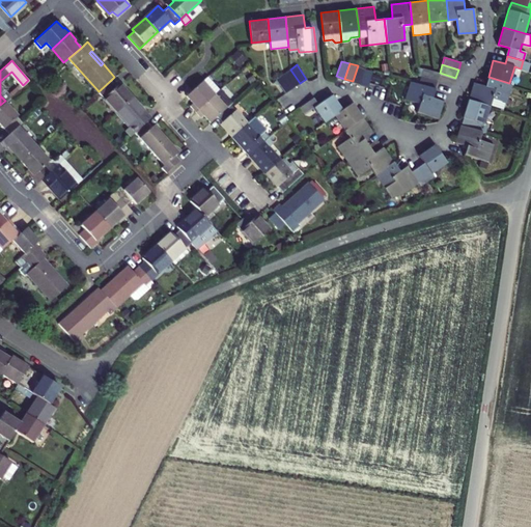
[(358,65),(353,81),(360,84),(365,68),(358,65)]
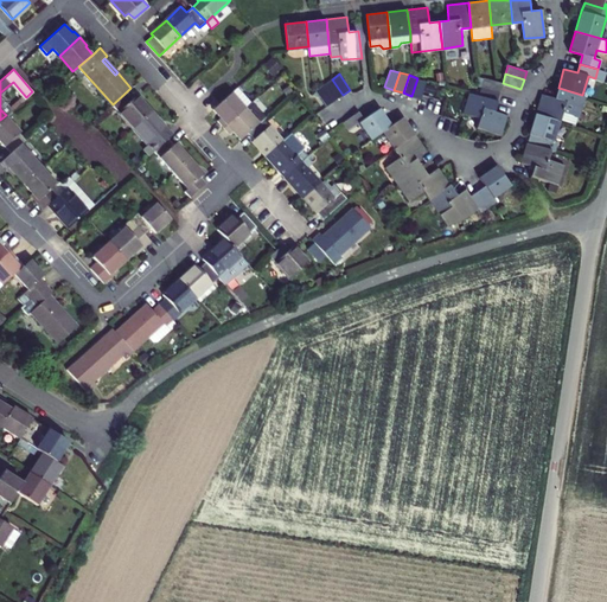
[(503,83),(485,77),(483,85),(500,91),(503,83)]
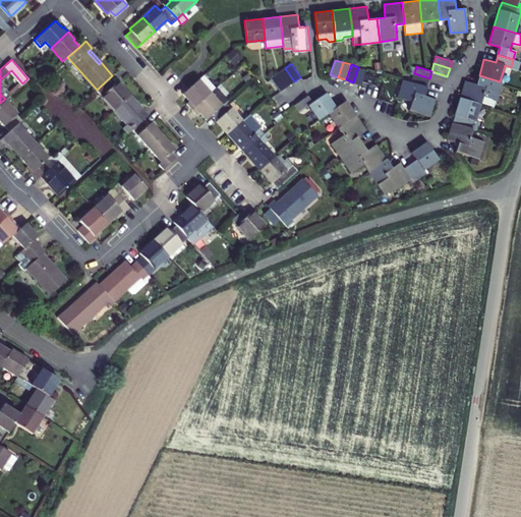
[(366,69),(358,67),(353,82),(361,84),(366,69)]
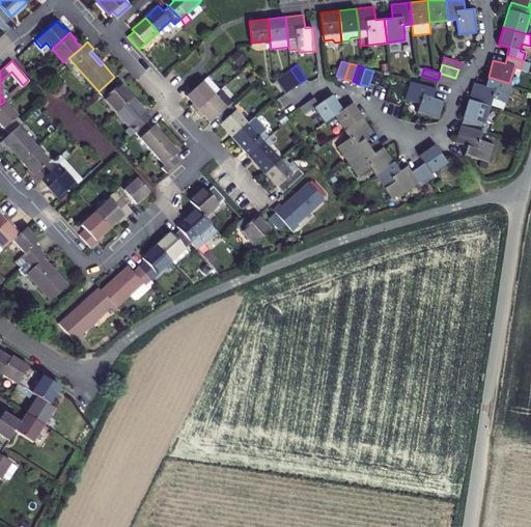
[(292,88),(300,83),(290,70),(283,74),(292,88)]
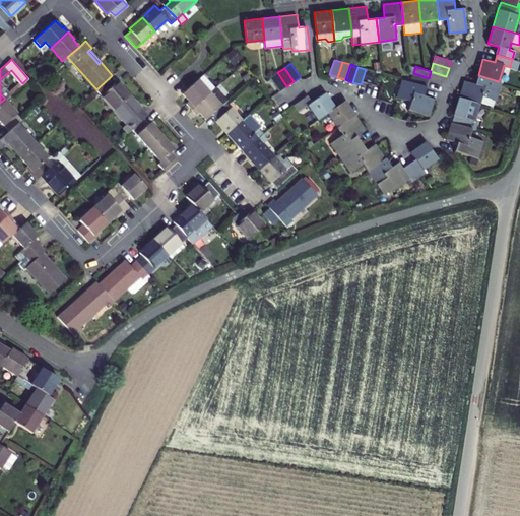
[(286,86),(277,72),(270,77),(279,90),(286,86)]
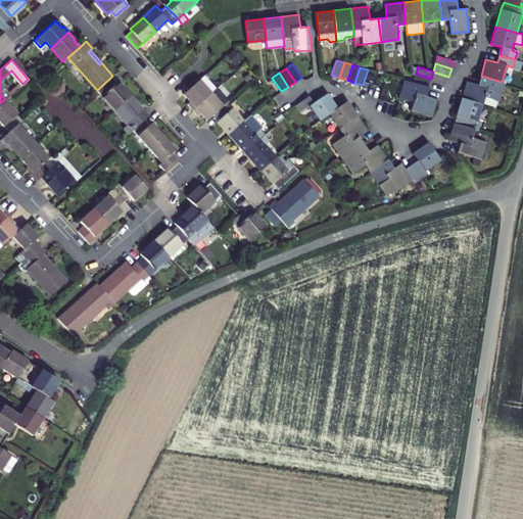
[(218,87),(205,74),(191,87),(183,94),(190,101),(187,104),(192,109),(216,88),(218,87)]
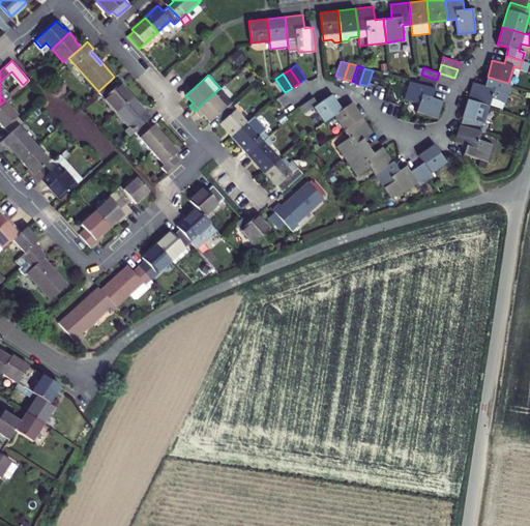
[(421,75),(418,84),(434,88),(437,80),(421,75)]
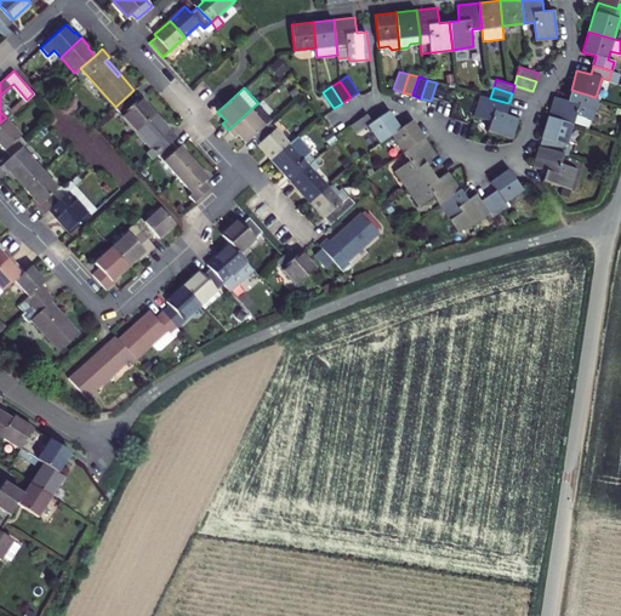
[(591,130),(599,98),(596,97),(571,90),(568,100),(554,96),(547,117),(573,124),(591,130)]
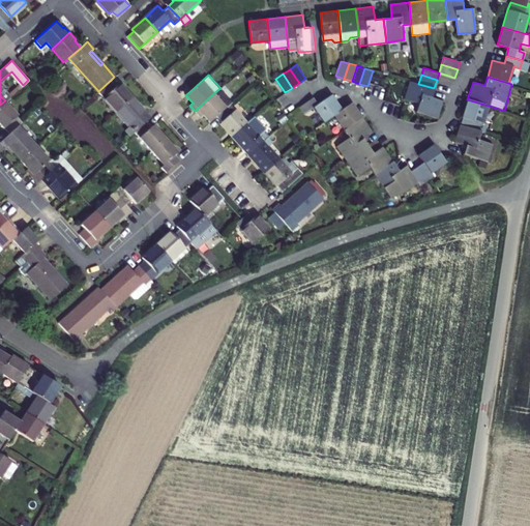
[(116,111),(131,96),(119,83),(116,86),(111,80),(98,91),(116,111)]
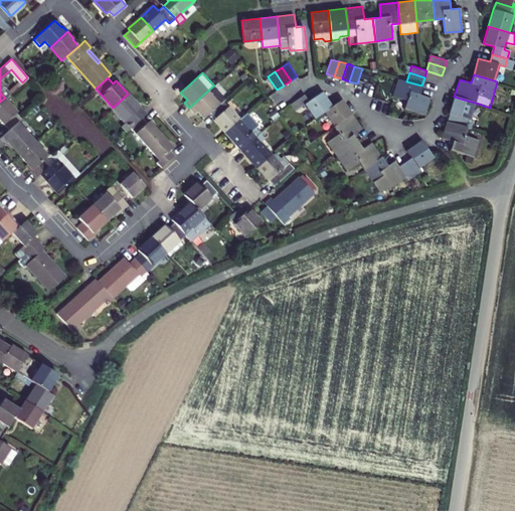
[(406,81),(398,78),(393,96),(407,100),(404,108),(425,114),(431,98),(419,94),(421,86),(406,81)]
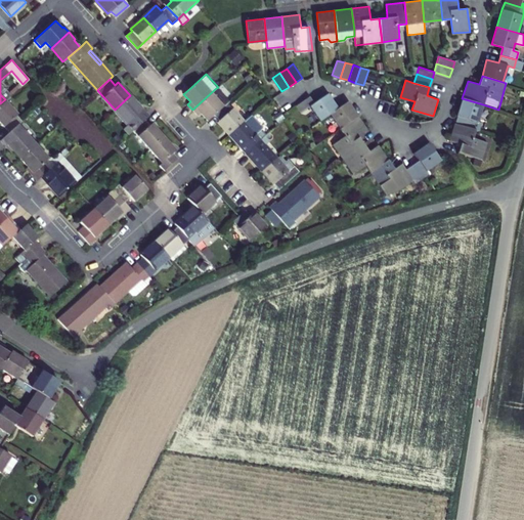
[(228,102),(216,88),(192,110),(199,116),(202,114),(208,121),(215,114),(227,103),(228,102)]
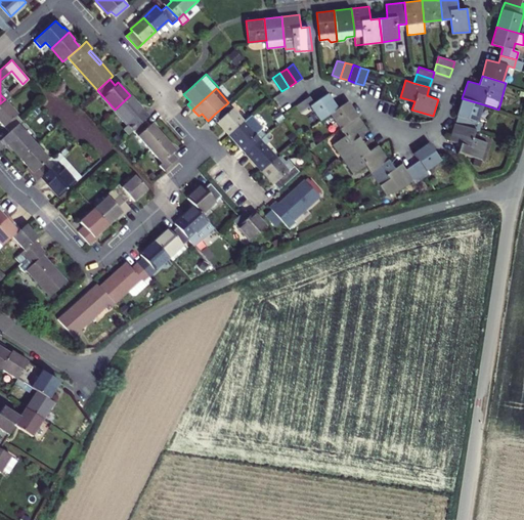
[(319,120),(330,114),(338,107),(326,93),(314,101),(309,95),(295,105),(300,112),(309,105),(319,120)]
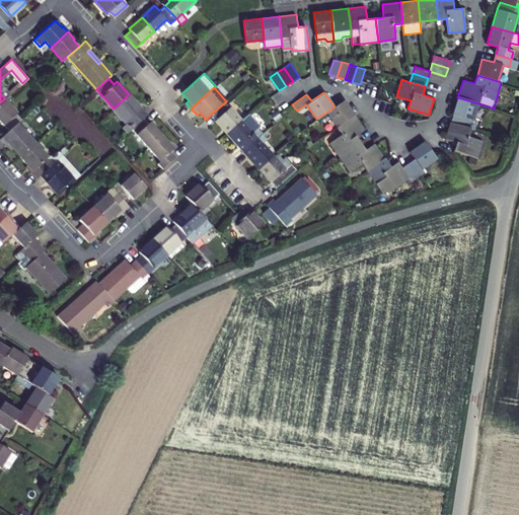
[(127,132),(131,129),(143,118),(139,113),(142,109),(129,94),(114,108),(127,124),(123,127),(127,132)]
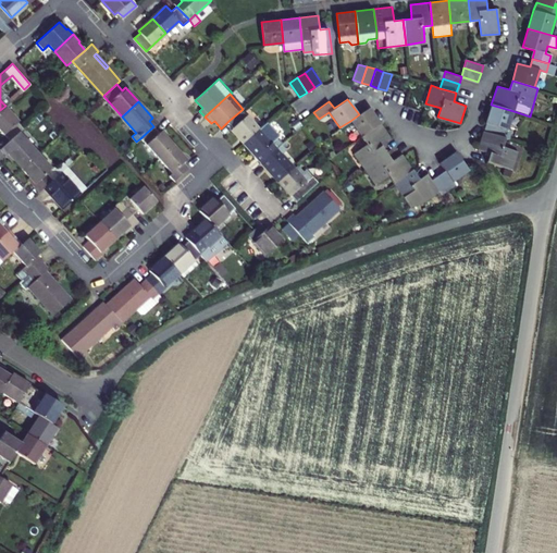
[(508,128),(514,111),(491,105),(486,122),(494,125),(492,134),(505,138),(509,139),(511,130),(508,128)]
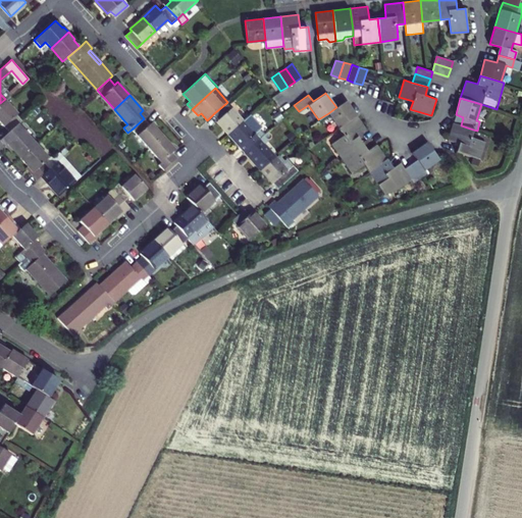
[(5,99),(0,103),(0,120),(8,131),(12,127),(21,119),(16,114),(17,113),(5,99)]
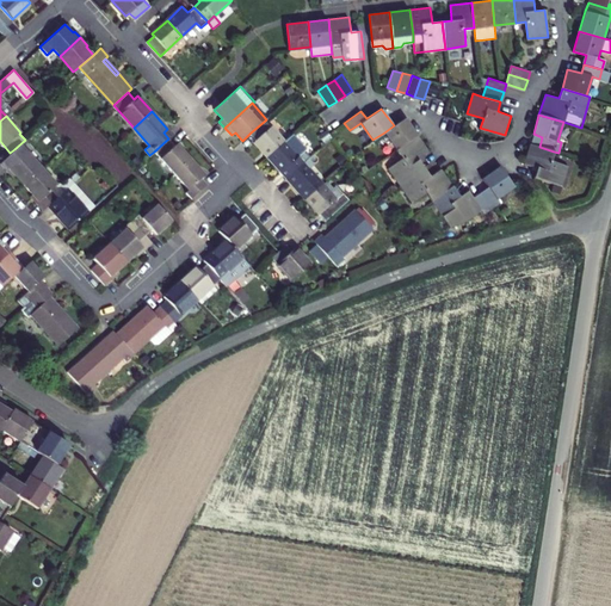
[(394,125),(384,133),(396,150),(418,135),(406,117),(394,125)]
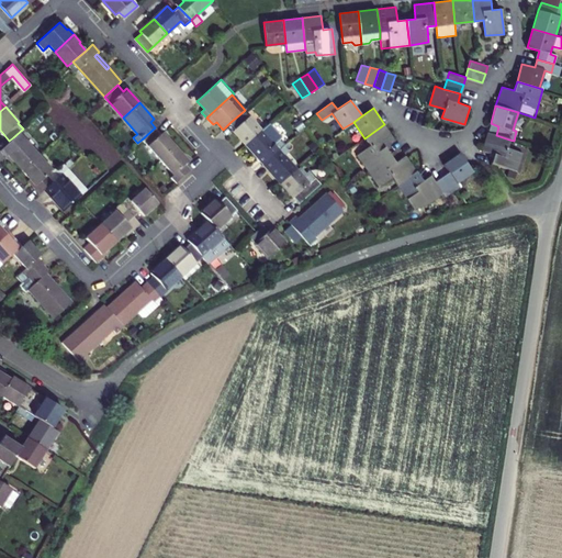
[(244,111),(231,122),(236,129),(234,131),(245,144),(261,130),(244,111)]
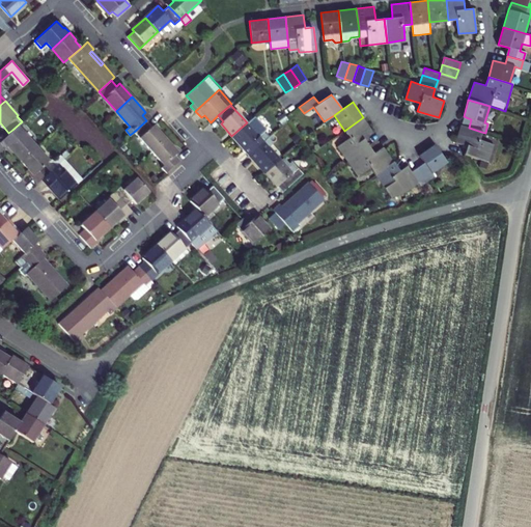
[(347,161),(371,144),(366,136),(372,132),(363,117),(344,131),(348,137),(337,144),(347,161)]
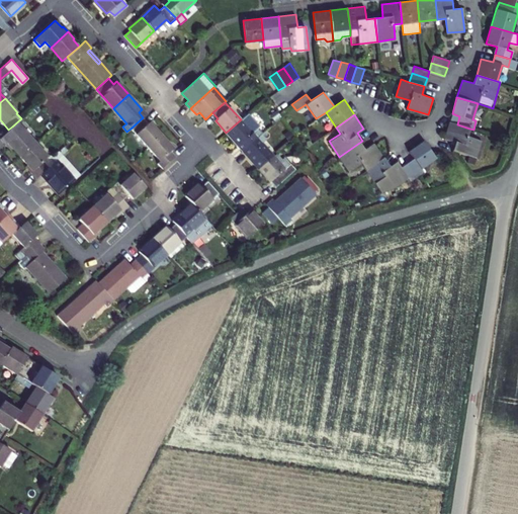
[(241,119),(226,133),(243,150),(249,144),(261,134),(245,115),(241,119)]
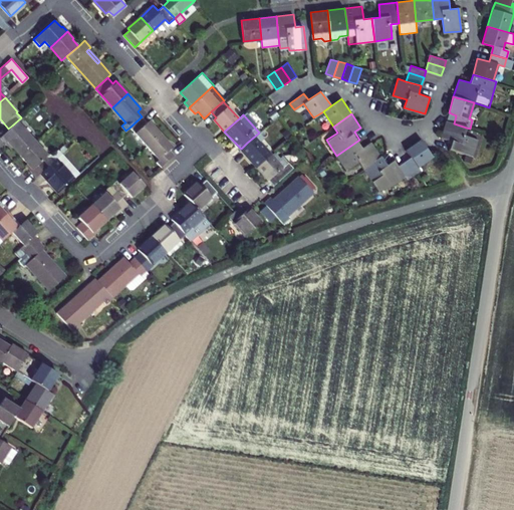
[(142,116),(130,128),(147,146),(160,134),(148,121),(147,122),(142,116)]
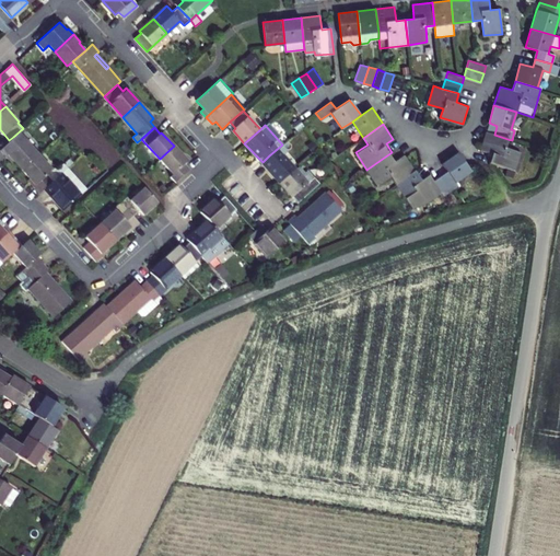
[(494,135),(486,131),(480,149),(492,153),(490,162),(516,170),(522,151),(505,147),(508,139),(494,135)]
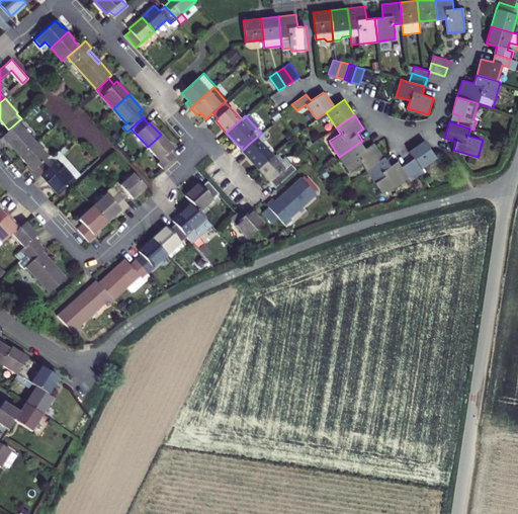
[(18,157),(34,142),(22,129),(18,133),(12,126),(8,130),(1,137),(12,149),(11,150),(18,157)]
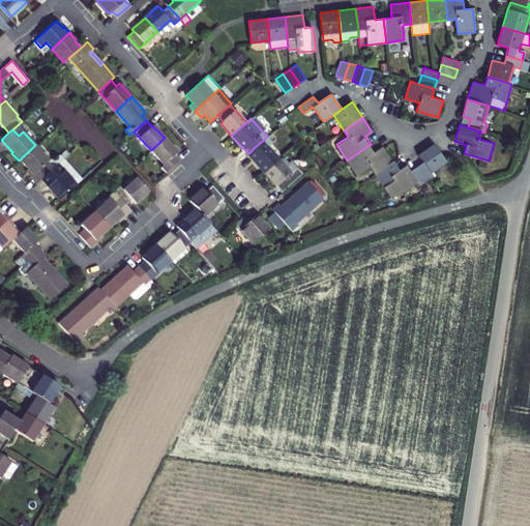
[(267,137),(255,147),(248,153),(265,172),(280,158),(268,147),(272,143),(267,137)]
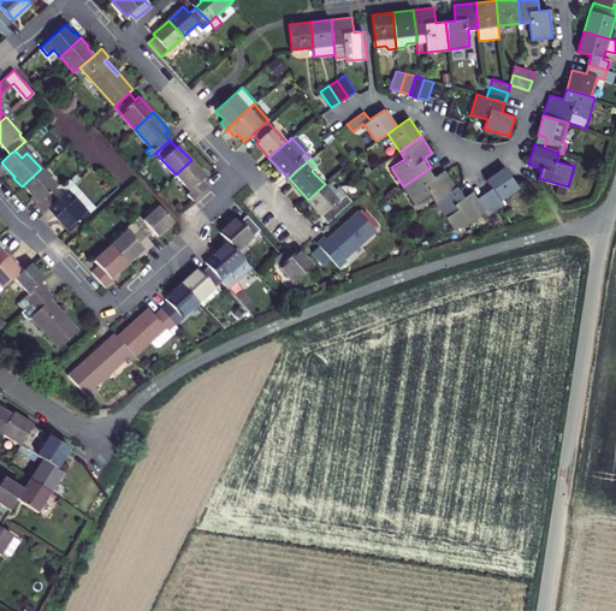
[(206,177),(191,160),(176,175),(190,191),(187,194),(193,201),(208,188),(201,181),(206,177)]
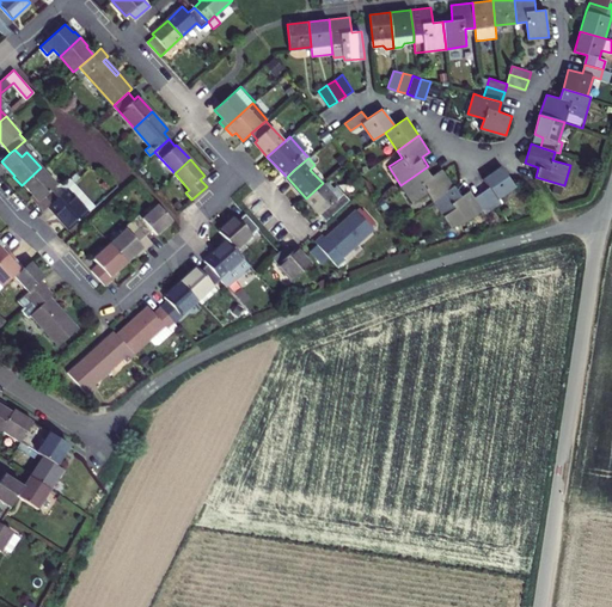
[(427,192),(433,200),(435,197),(453,185),(441,167),(434,173),(428,166),(401,185),(412,202),(427,192)]
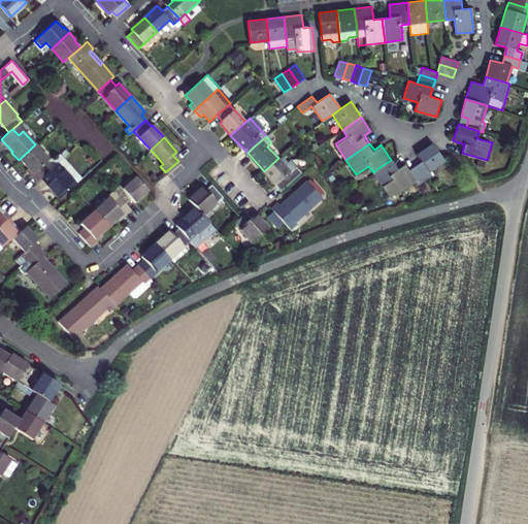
[(416,166),(425,179),(431,174),(429,171),(443,161),(431,143),(417,154),(422,161),(416,166)]
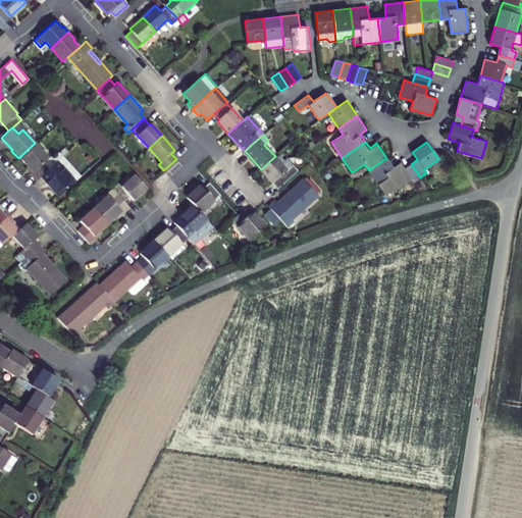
[(28,166),(38,177),(45,172),(53,164),(35,143),(18,158),(27,167),(28,166)]
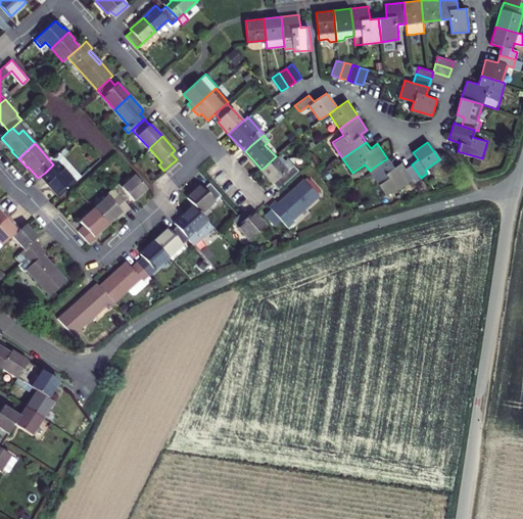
[(278,154),(276,156),(262,170),(273,183),(281,177),(285,182),(297,172),(286,159),(284,161),(278,154)]
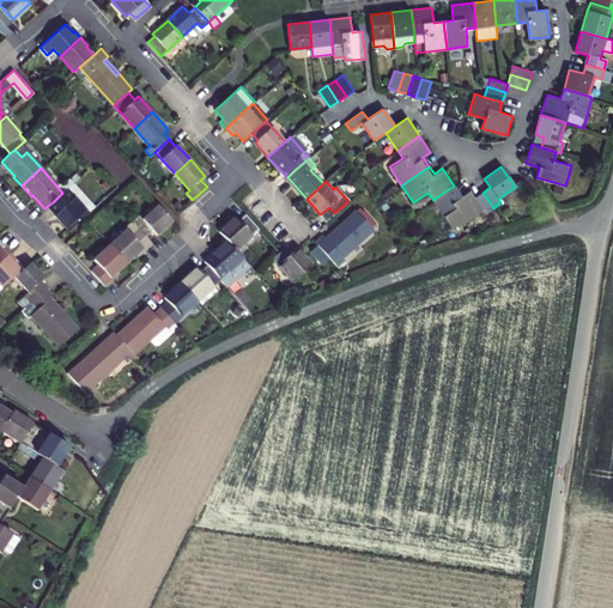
[(55,212),(70,229),(95,206),(74,182),(62,193),(53,202),(59,208),(55,212)]
